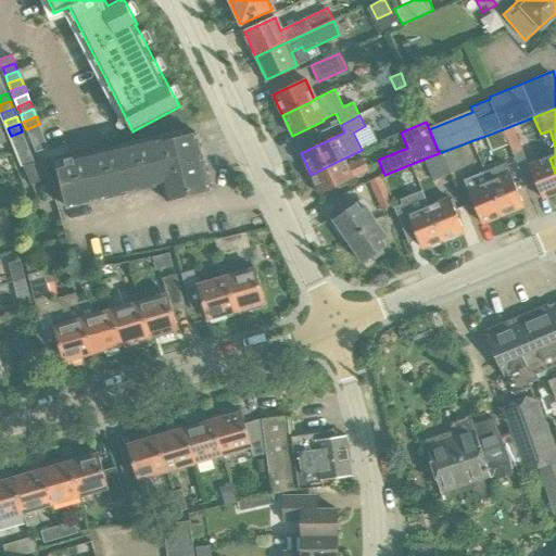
[(39,124),(26,129),(29,137),(42,131),(39,124)]
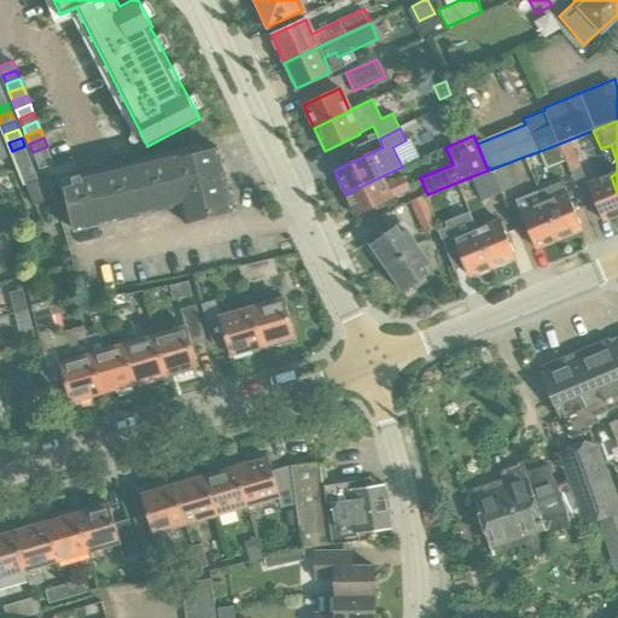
[(559,144),(570,170),(581,167),(571,139),(559,144)]
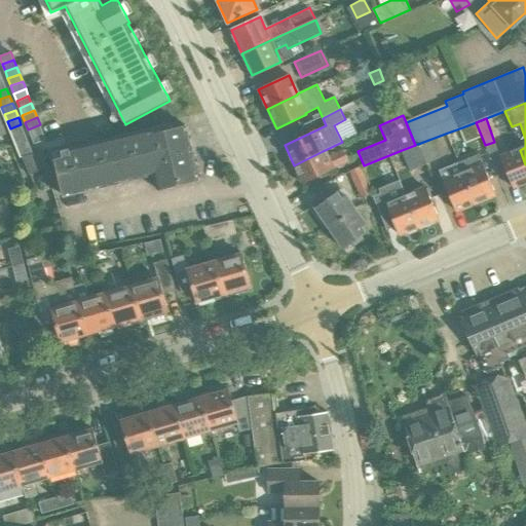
[(157,190),(198,180),(185,125),(172,128),(171,123),(61,150),(63,158),(54,159),(64,196),(153,174),(157,190)]
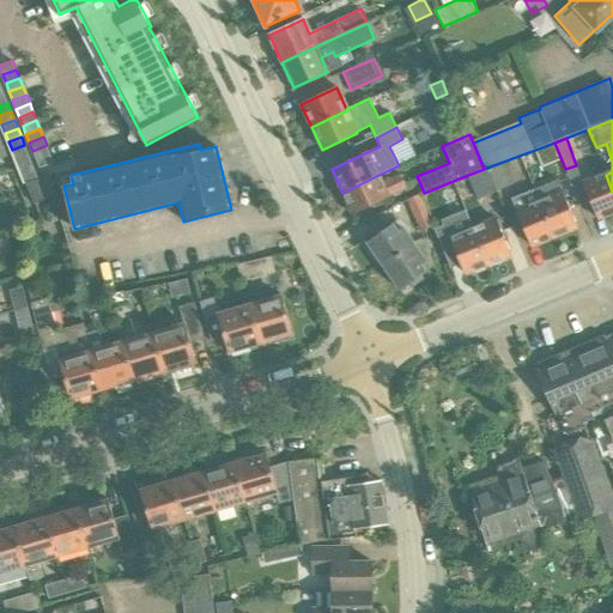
[(554,144),(536,151),(544,168),(562,161),(554,144)]
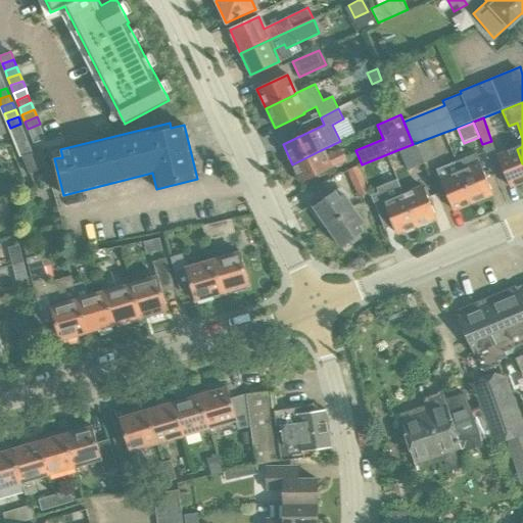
[(20,124),(10,128),(13,135),(24,131),(20,124)]
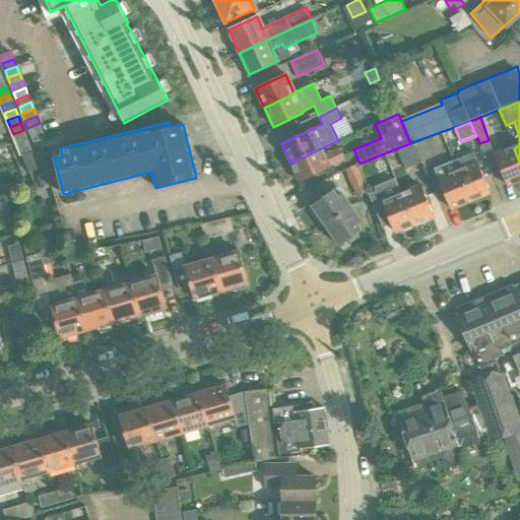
[(40,123),(27,128),(30,135),(43,130),(40,123)]
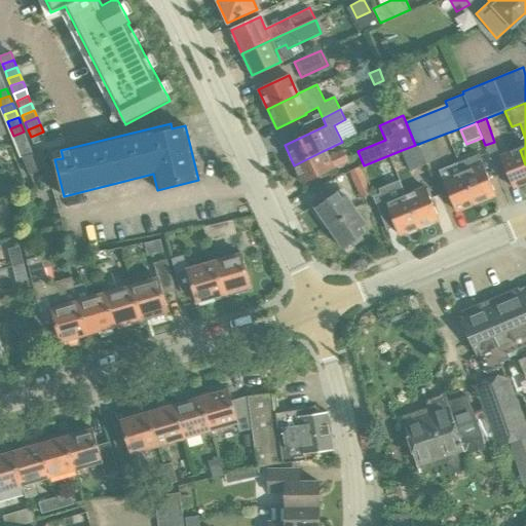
[(24,132),(13,136),(15,144),(27,139),(24,132)]
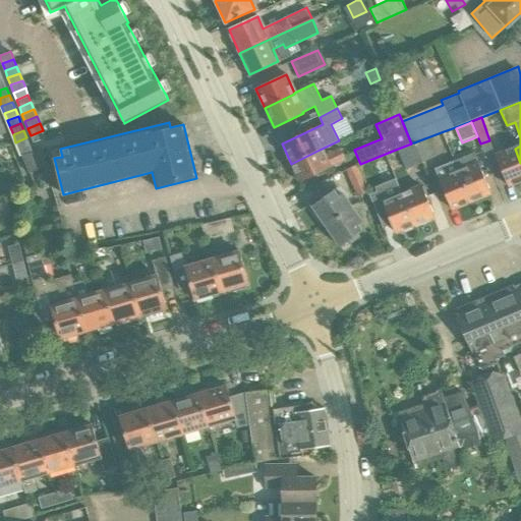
[(43,130),(31,135),(34,142),(45,138),(46,138),(44,135),(43,130)]
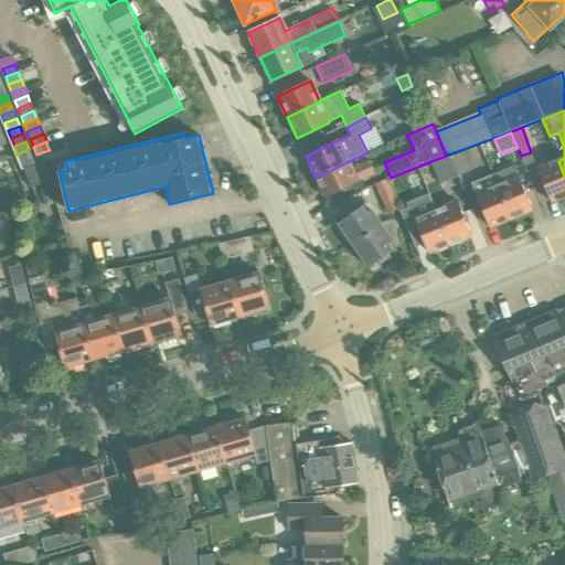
[(29,149),(17,155),(20,162),(32,157),(29,149)]
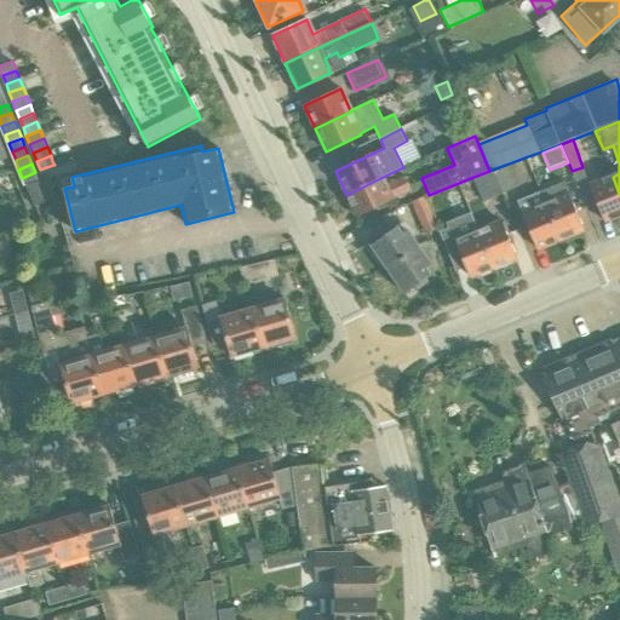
[(493,170),(501,190),(517,184),(509,164),(493,170)]
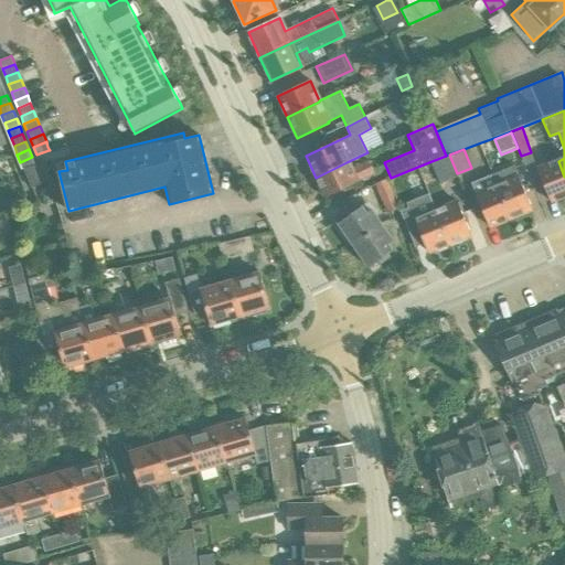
[(449,155),(448,155),(446,156),(432,161),(439,180),(457,173),(449,155)]
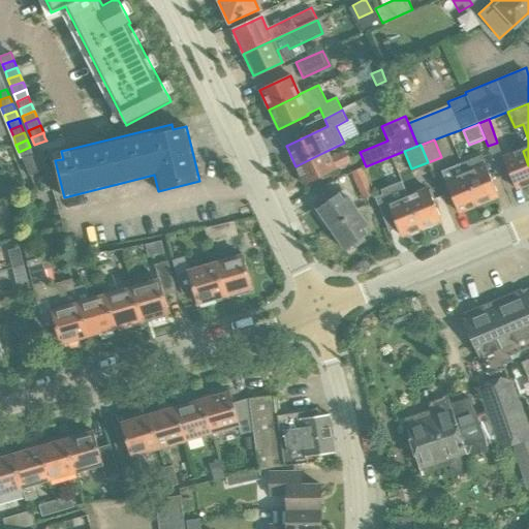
[(30,147),(19,152),(22,158),(33,155),(30,147)]
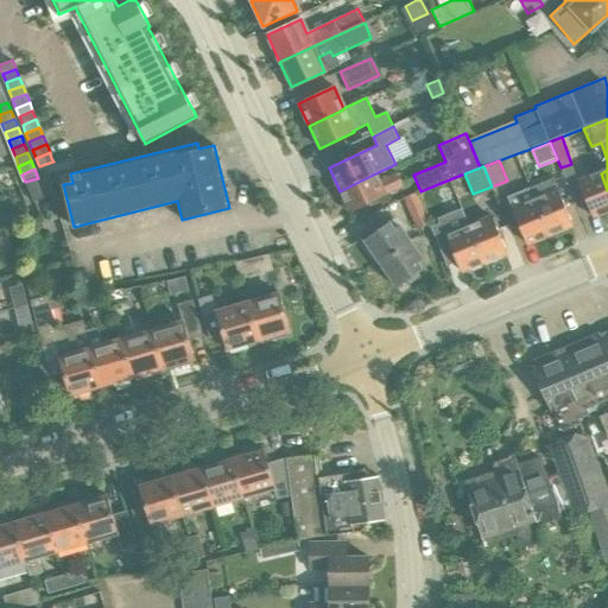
[(350,213),(384,197),(384,196),(404,187),(397,171),(377,182),(373,175),(340,191),(350,213)]
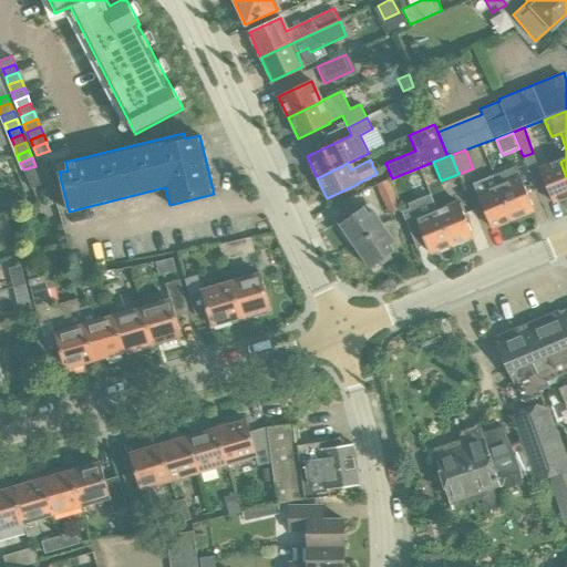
[(553,204),(566,197),(566,177),(560,162),(539,171),(553,204)]
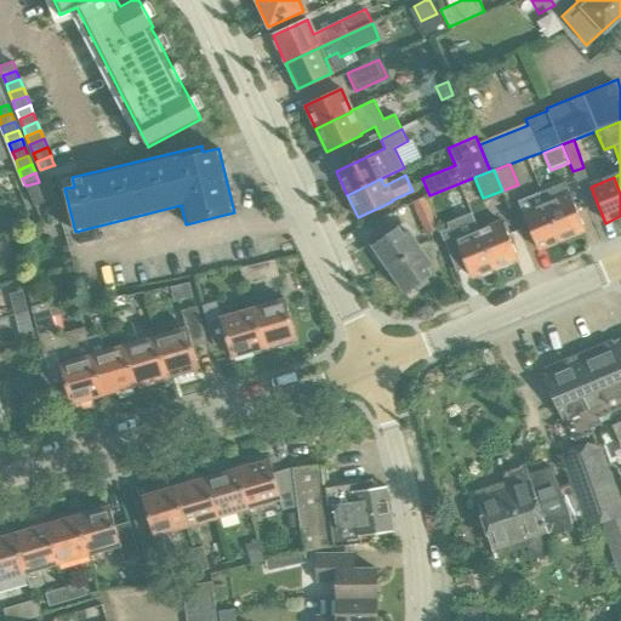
[(36,182),(26,186),(35,206),(55,198),(47,180),(36,182)]
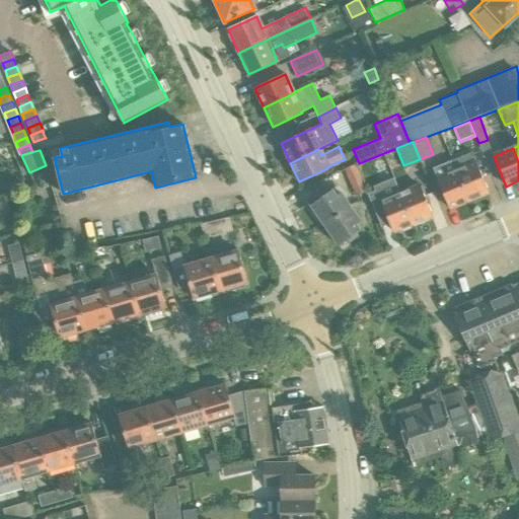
[(453,159),(469,201),(489,194),(472,151),(453,159)]
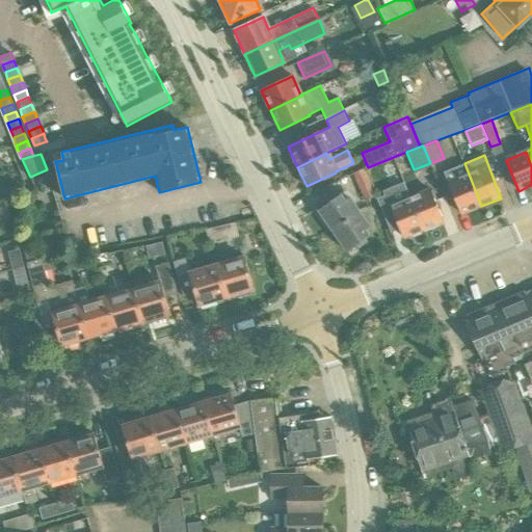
[(461,214),(481,206),(464,163),(445,170),(449,183),(461,214)]
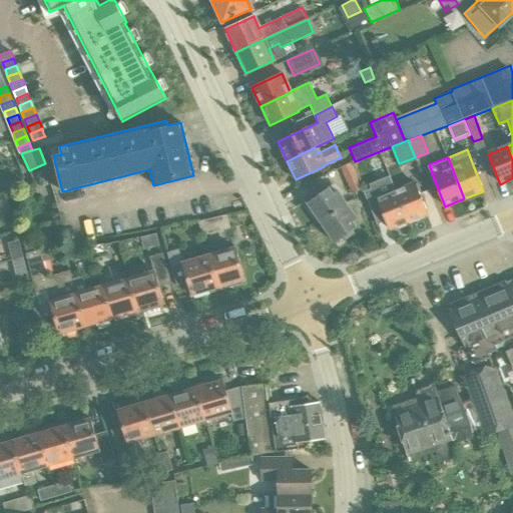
[(358,175),(353,162),(341,167),(347,179),(358,175)]
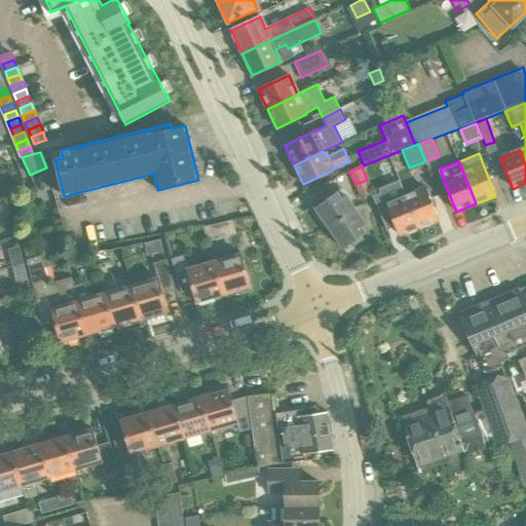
[(371,190),(367,180),(355,184),(361,198),(373,193),(371,190)]
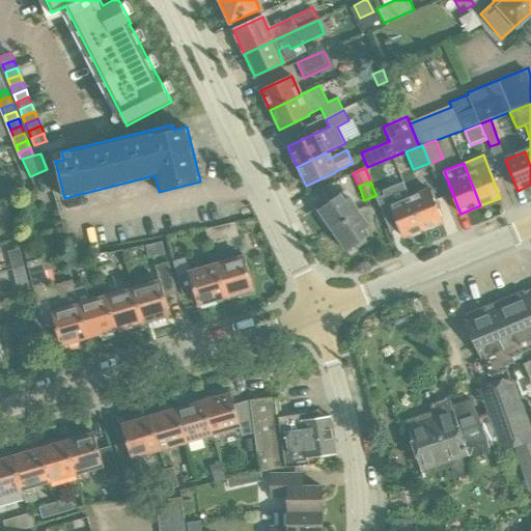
[(423,229),(410,198),(402,182),(382,190),(384,195),(376,198),(390,231),(398,227),(403,238),(409,235),(412,236),(419,234),(420,230),(423,229)]
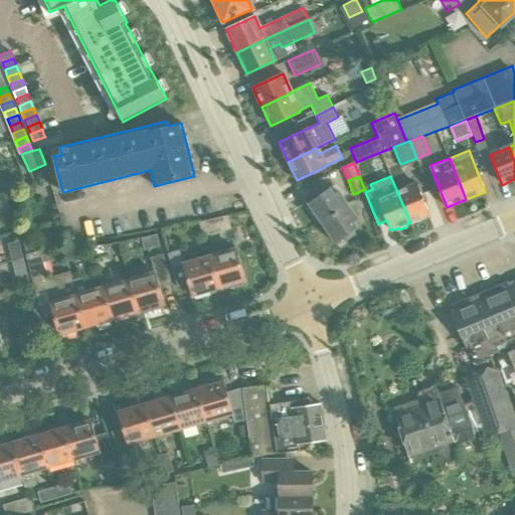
[(416,184),(397,192),(410,222),(430,214),(416,184)]
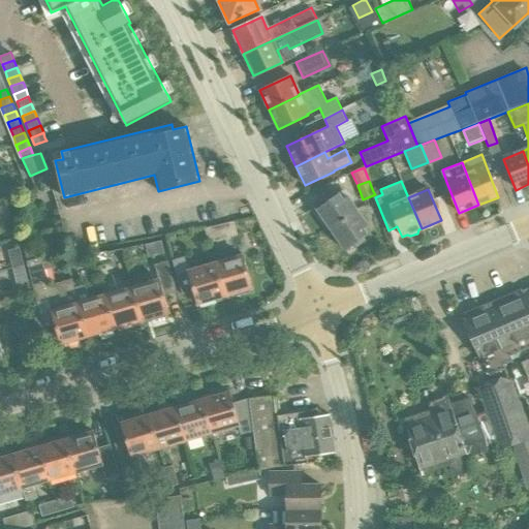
[(327,203),(316,210),(331,230),(359,212),(348,197),(344,200),(339,193),(335,197),(333,194),(324,200),(327,203)]
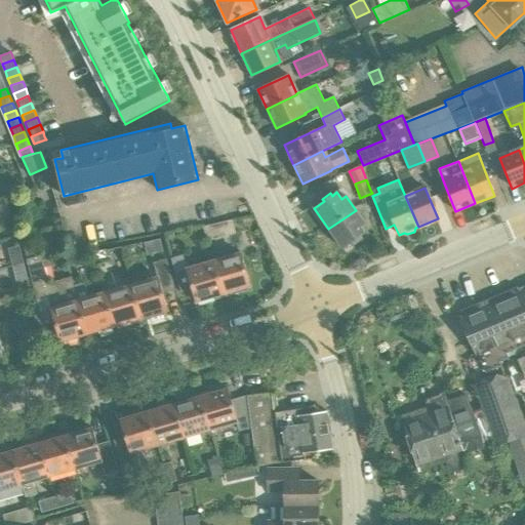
[(365,224),(356,210),(328,229),(342,249),(352,242),(354,245),(363,239),(361,236),(365,233),(361,227),(365,224)]
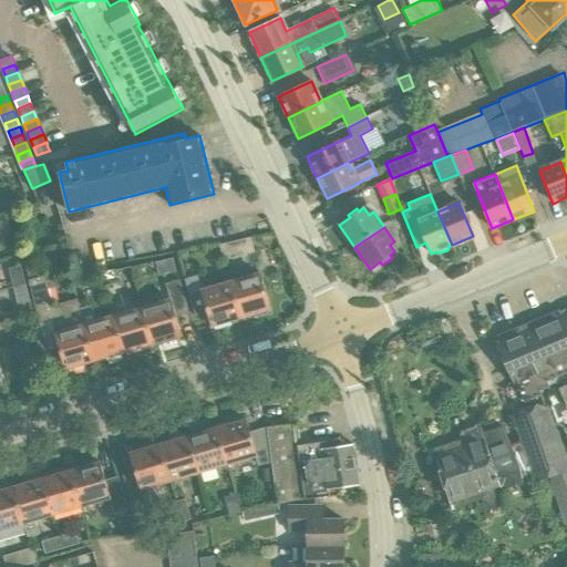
[(250,237),(220,245),(225,260),(255,251),(250,237)]
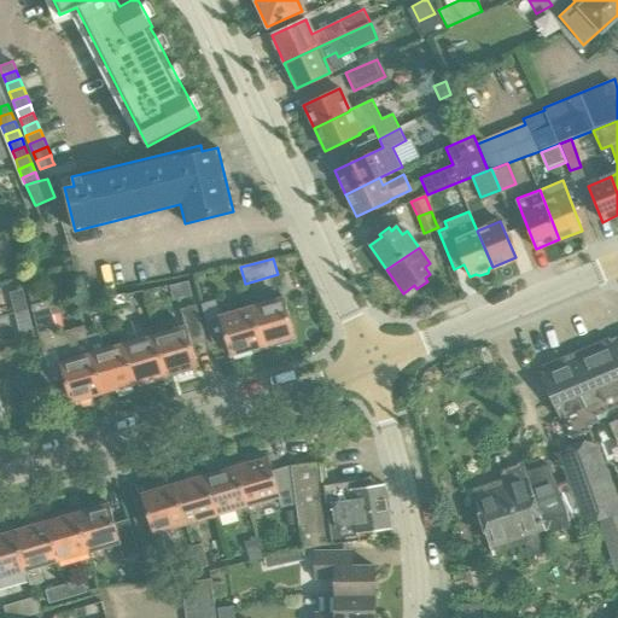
[(27,310),(22,290),(10,293),(15,313),(27,310)]
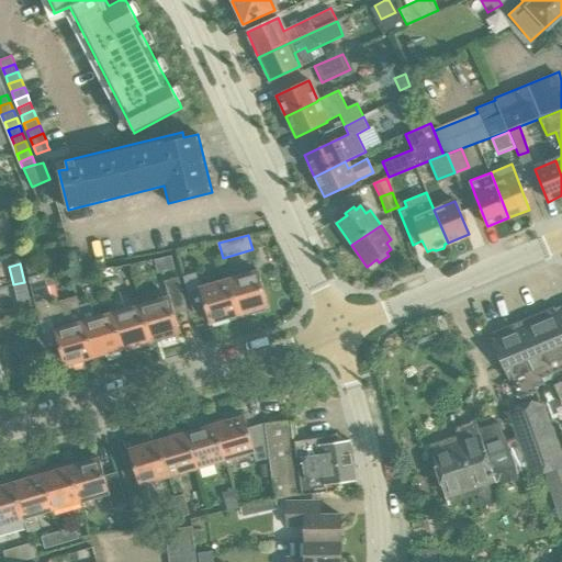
[(99,270),(102,283),(121,278),(117,266),(99,270)]
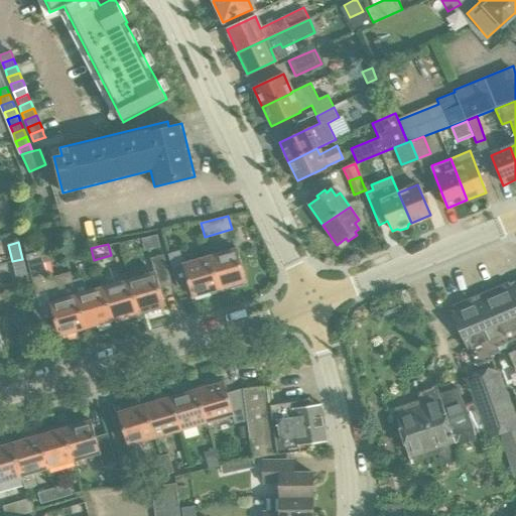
[(63,248),(66,259),(83,256),(81,245),(63,248)]
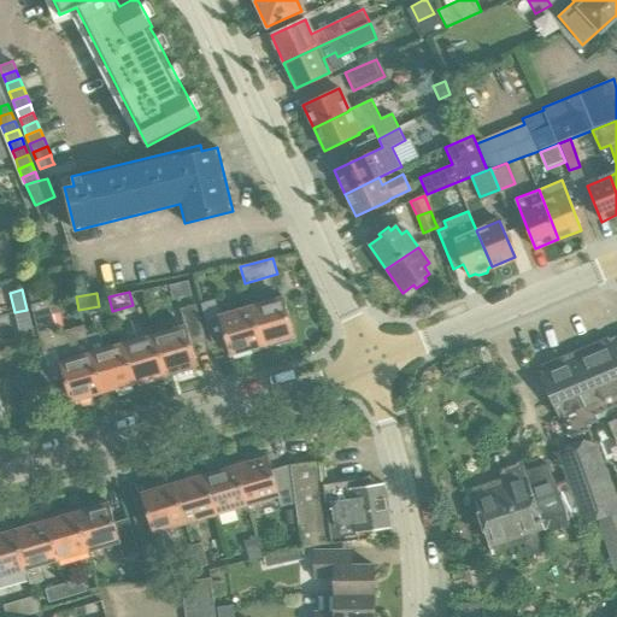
[(251,305),(263,344),(276,340),(277,345),(293,340),(292,336),(295,335),(283,297),(251,305)]
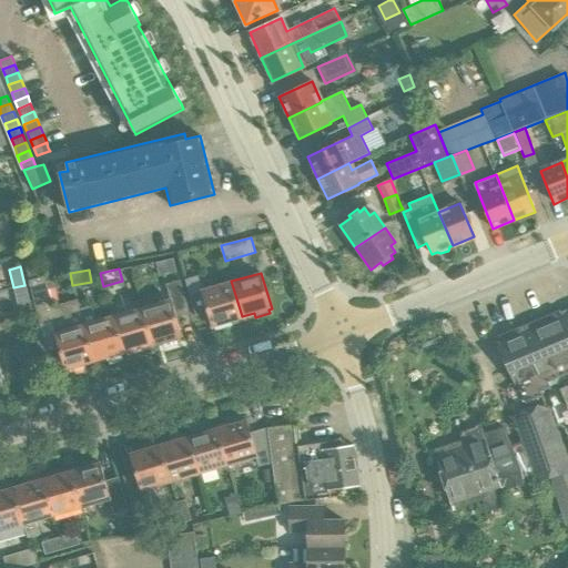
[(83,364),(95,361),(80,308),(78,300),(53,305),(47,275),(29,280),(39,323),(51,320),(54,334),(57,334),(67,369),(70,368),(71,372),(84,367),(83,364)]
